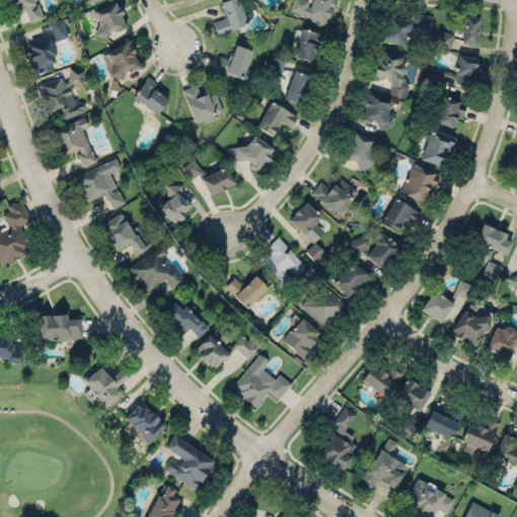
[(6,0),(35,0),(37,1),(35,3),(37,4),(40,3),(46,19),(29,25),(24,11),(20,13),(16,11),(15,8),(10,10),(6,0)]
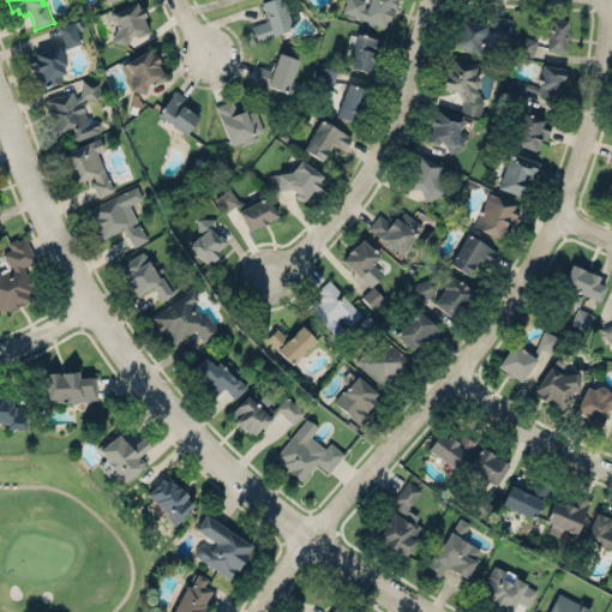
[(259,43),(276,37),(275,35),(294,29),(283,0),(265,0),(263,1),(267,13),(264,13),(267,21),(269,21),(270,22),(253,28),(259,43)]
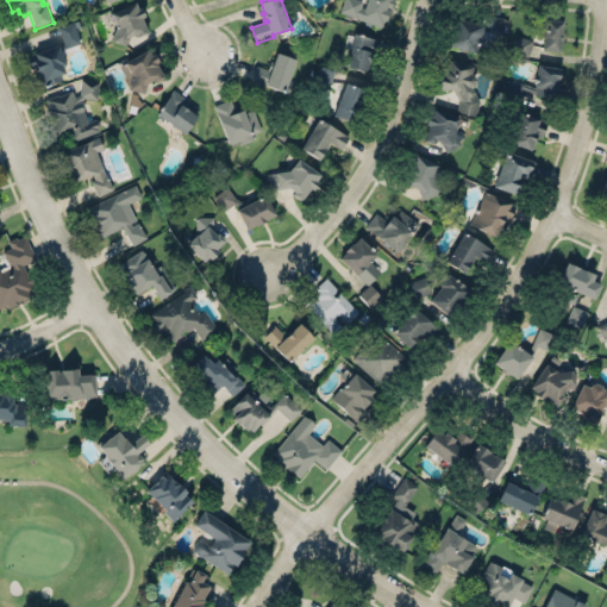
[(386,30),(395,0),(367,0),(367,4),(357,0),(345,0),(340,14),(386,30)]
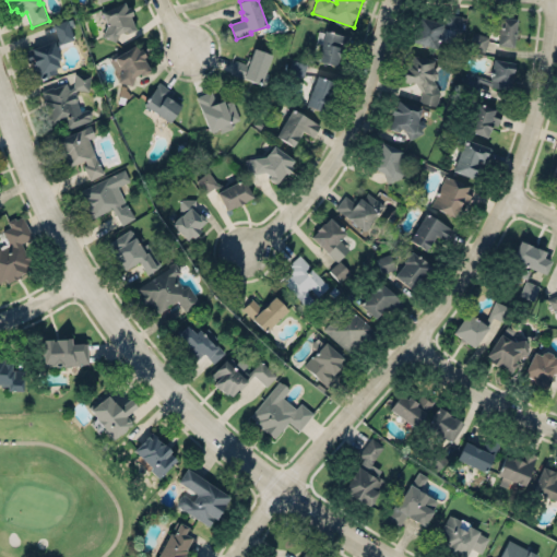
[(138,32),(127,3),(101,13),(110,42),(138,32)]
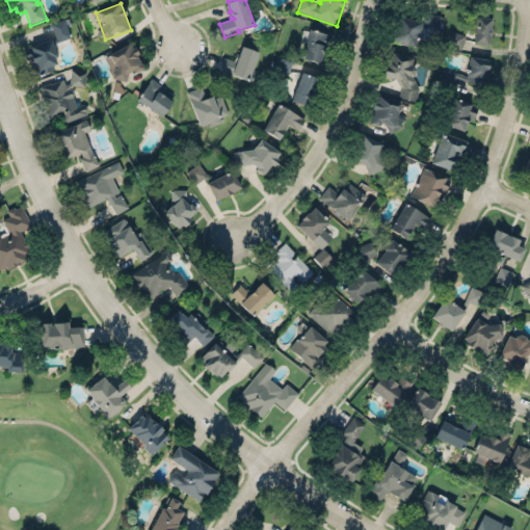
[(477,15),(474,43),(488,44),(489,36),(493,36),(493,28),(492,28),(493,17),(477,15)]
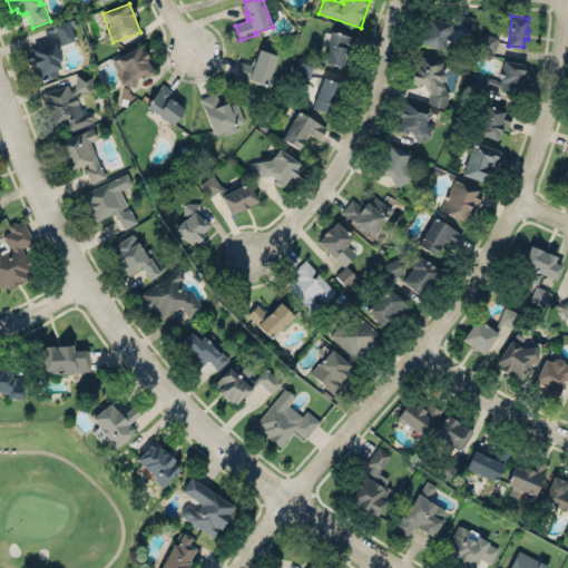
[(428,17),(454,23),(447,50),(422,42),(424,32),(422,31),(424,25),(426,25),(428,17)]
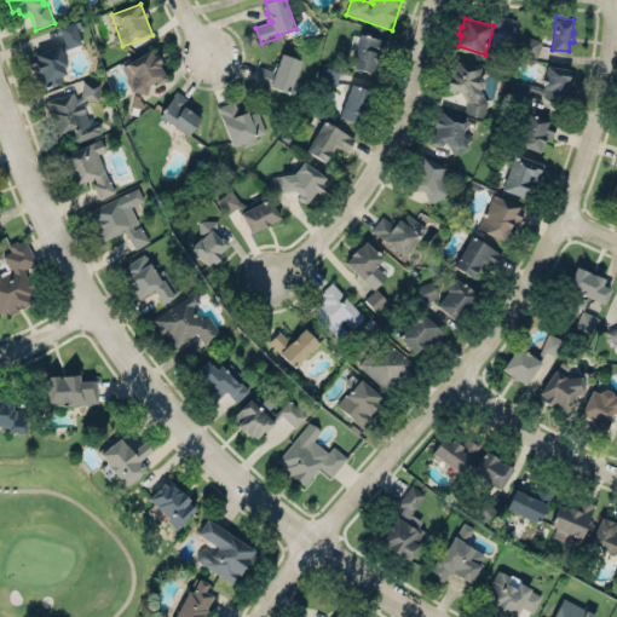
[(495,36),(513,36),(514,19),(496,18),(495,36)]
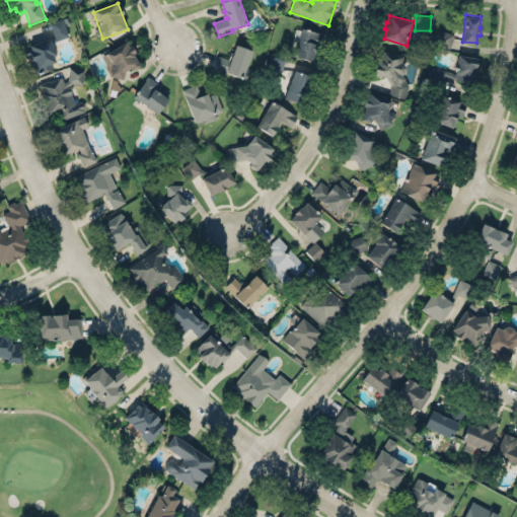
[(63,19),(69,37),(52,43),(56,55),(53,55),(56,62),(45,65),(47,70),(34,74),(28,59),(27,60),(23,50),(29,48),(29,45),(51,38),(52,40),(56,38),(51,23),(63,19)]
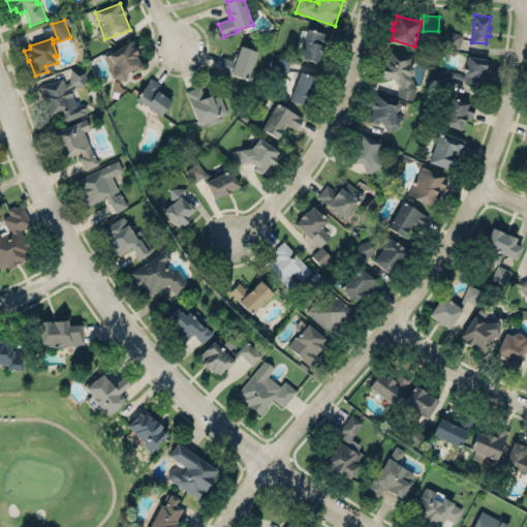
[(308,28),(334,35),(331,49),(326,48),(321,63),(301,58),(308,28)]
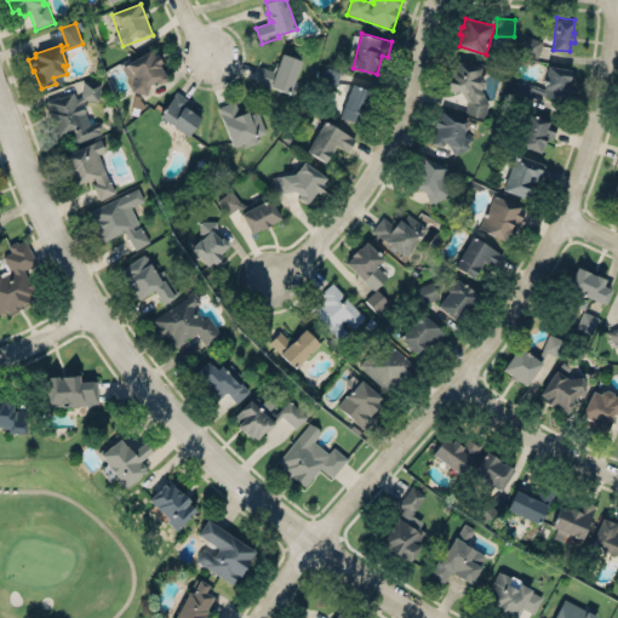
[(522,55),(539,59),(544,43),(527,38),(522,55)]
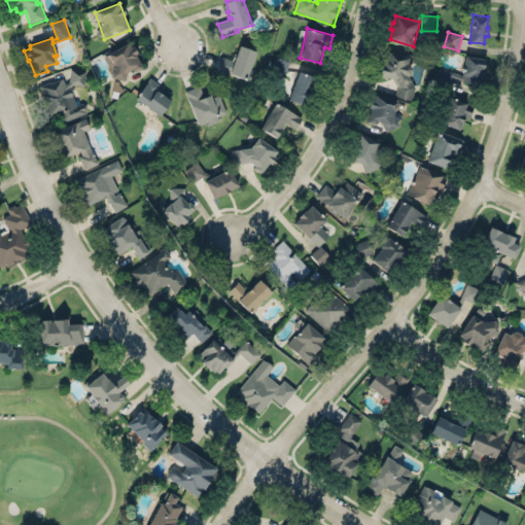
[(104,57),(129,42),(133,47),(135,46),(138,53),(135,55),(143,67),(135,72),(133,69),(129,71),(126,80),(111,77),(108,70),(109,65),(104,57)]
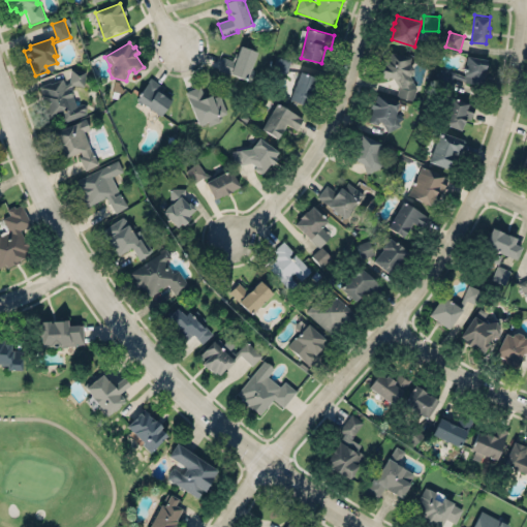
[(223,58),(236,62),(242,45),(258,52),(248,81),(219,70),(223,58)]
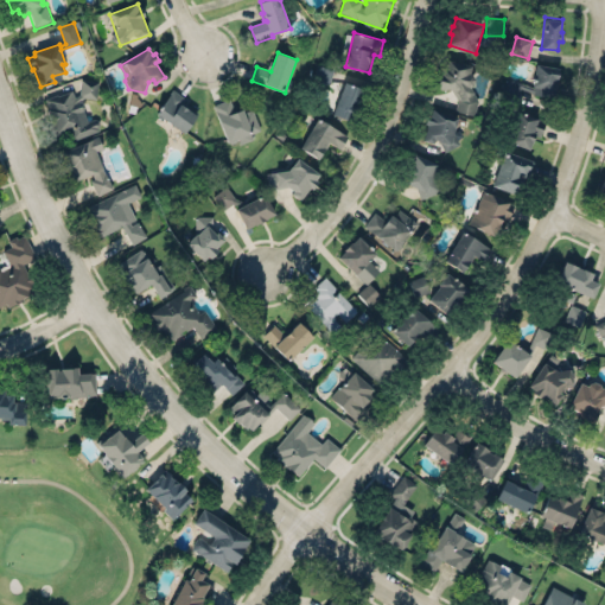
[(435,89),(447,91),(447,89),(452,90),(459,102),(457,112),(476,116),(479,101),(471,87),(473,86),(475,80),(473,75),(469,74),(471,68),(447,62),(446,67),(441,68),(440,71),(450,81),(437,78),(435,89)]
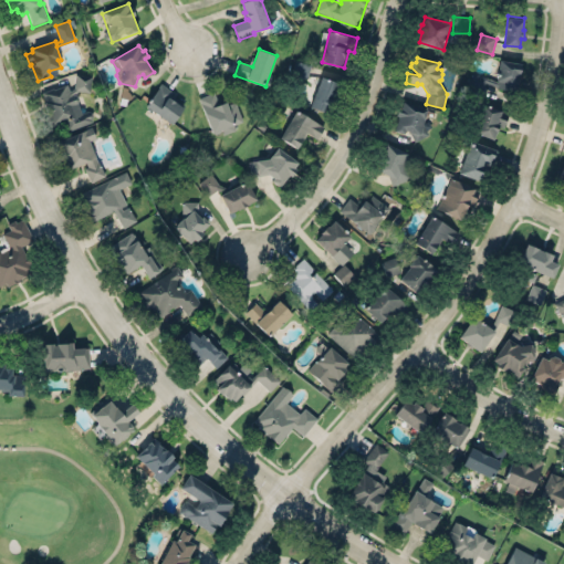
[(501,60),(522,63),(518,92),(498,89),(498,86),(487,82),(483,94),(468,90),(472,73),(486,77),(499,82),(499,80),(497,80),(501,60)]
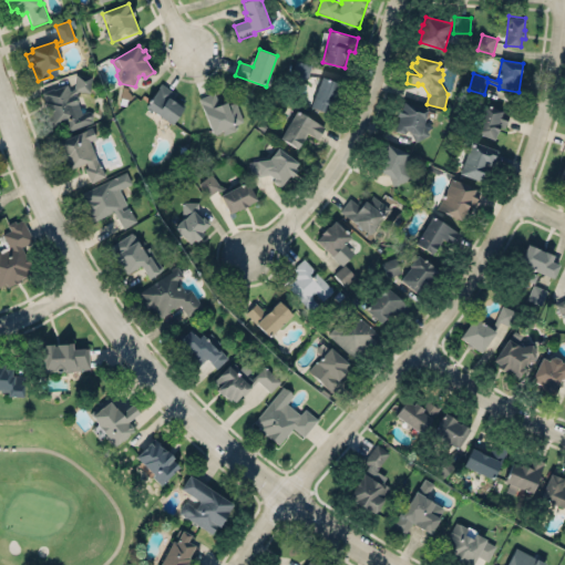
[(312,67),(297,62),(294,75),(309,80),(312,67)]
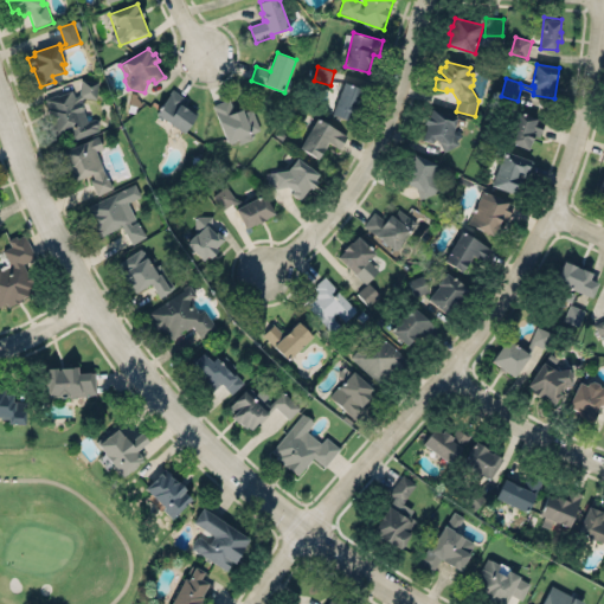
[(82,79),(81,94),(76,98),(74,91),(47,100),(49,105),(47,109),(50,114),(49,115),(52,124),(50,124),(55,137),(69,132),(72,141),(101,130),(100,128),(100,121),(90,126),(84,111),(85,108),(83,103),(81,102),(85,97),(97,98),(100,81),(82,79)]
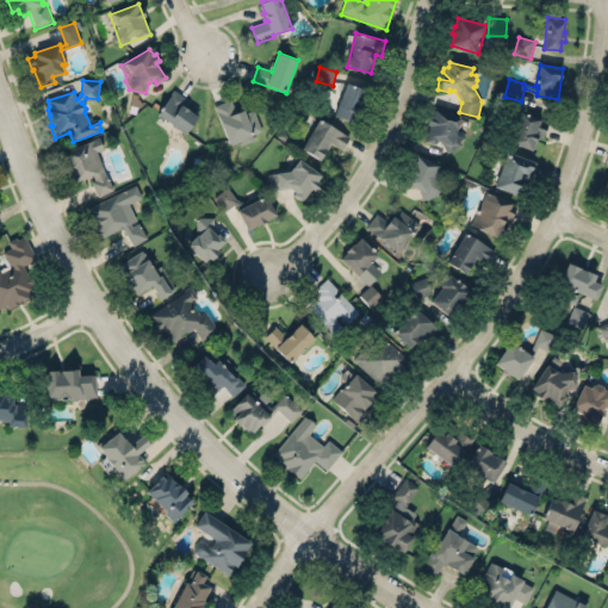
[(367,92),(348,85),(335,116),(354,124),(367,92)]
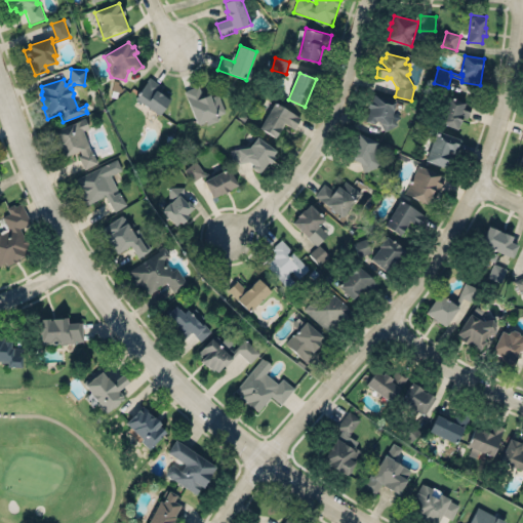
[(136,101),(162,116),(174,95),(149,80),(136,101)]
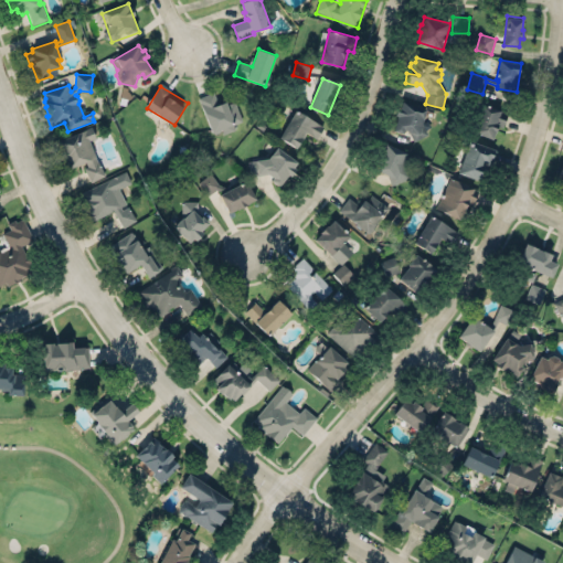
[(243,121),(235,102),(220,107),(215,93),(200,98),(213,137),(237,129),(235,125),(243,121)]
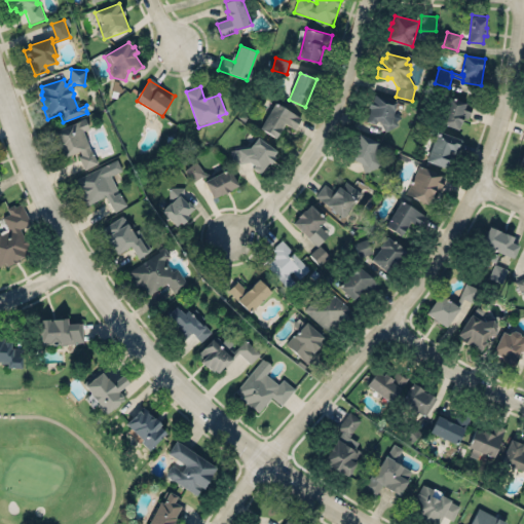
[(375,94),(398,101),(394,115),(399,125),(386,133),(381,122),(377,121),(376,124),(367,121),(371,109),(368,108),(370,99),(373,100),(375,94)]
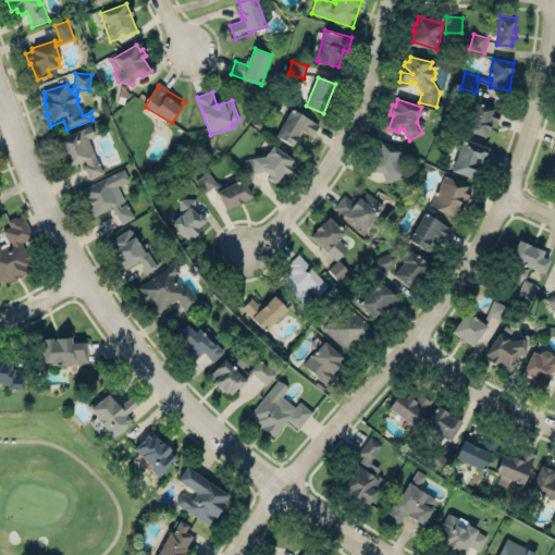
[(476,102),(466,131),(485,137),(491,124),(496,126),(502,112),(476,102)]
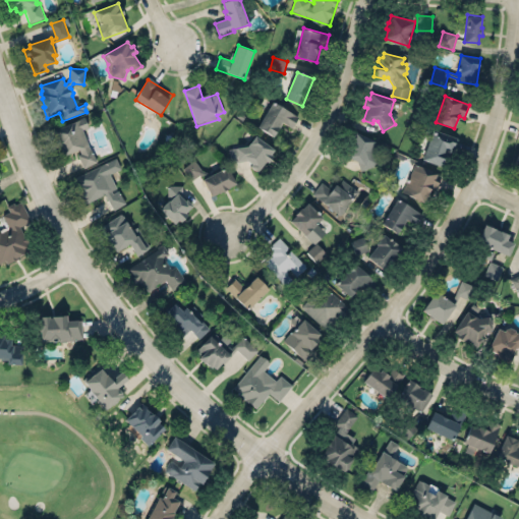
[(257,127),(274,102),(280,105),(299,117),(296,122),(293,129),(284,123),(280,130),(279,128),(273,136),(257,127)]
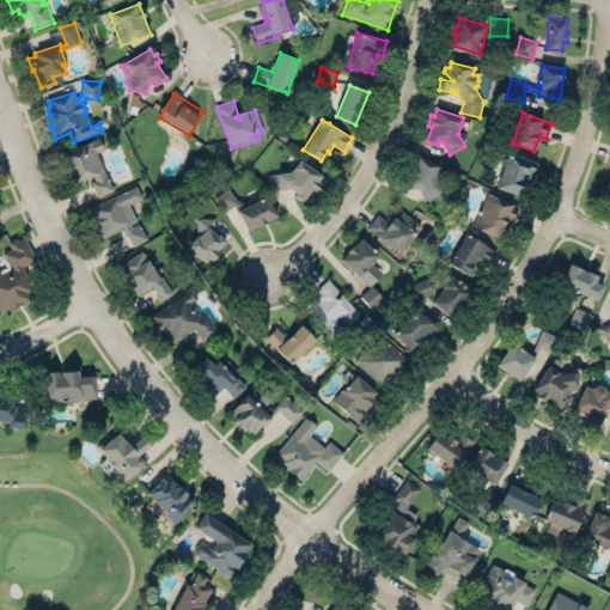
[(62,153),(67,163),(66,164),(69,172),(72,171),(75,181),(96,172),(99,182),(93,183),(99,197),(115,190),(108,175),(98,153),(107,150),(101,136),(62,153)]
